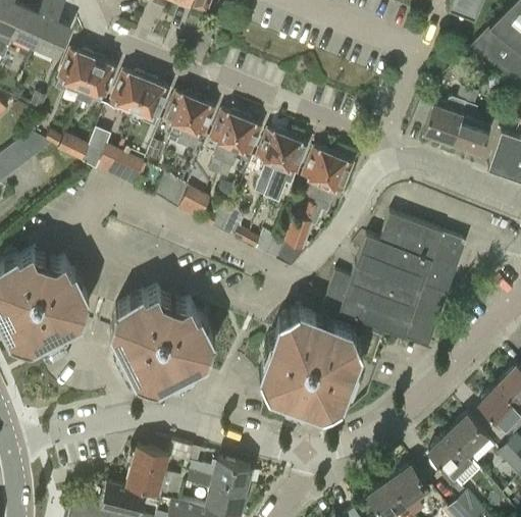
[(13,0),(0,0),(0,2),(0,55),(4,57),(12,38),(11,37),(22,13),(24,6),(13,1),(13,0)]
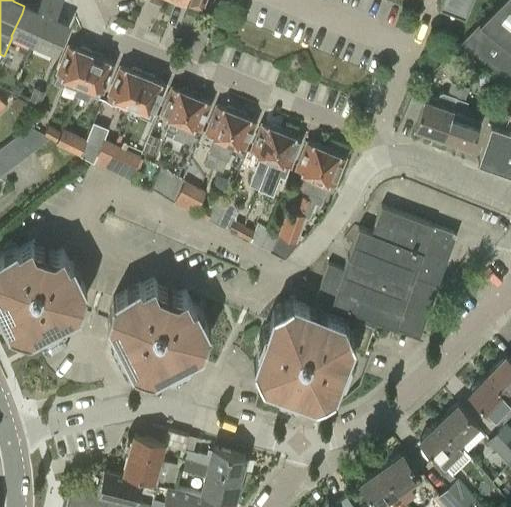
[(11,36),(12,37),(32,46),(36,38),(52,0),(41,0),(36,12),(24,6),(22,13),(11,36)]
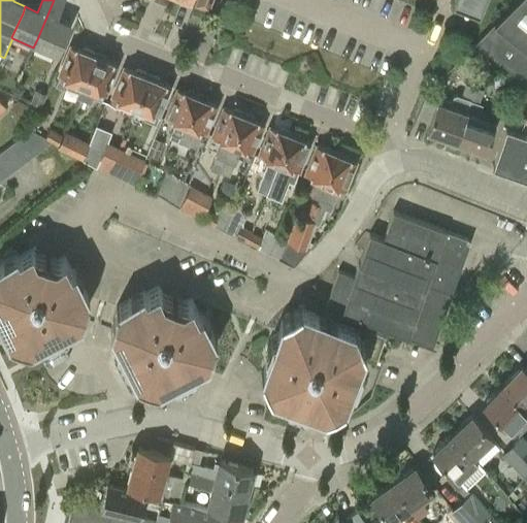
[(65,1),(63,0),(54,0),(37,39),(33,47),(56,58),(69,27),(57,21),(65,1)]
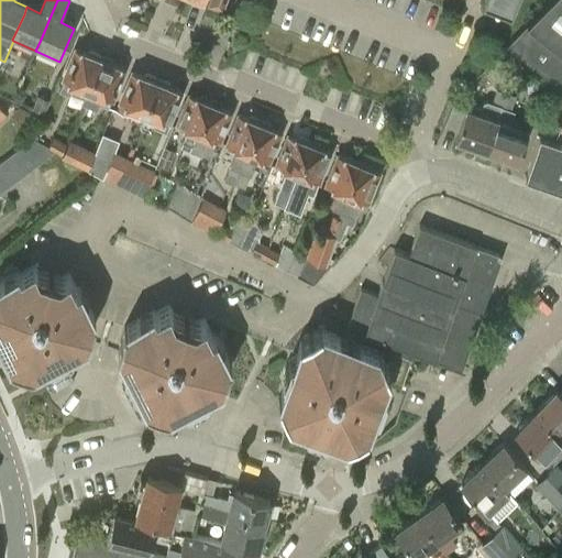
[(210,0),(208,8),(221,13),(226,0),(488,0),(483,13),(511,24),(520,0),(210,0)]
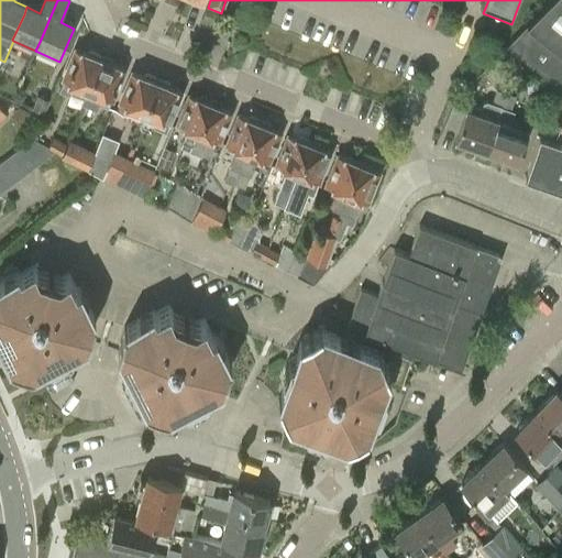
[(557,86),(558,87),(561,91),(561,0),(557,0),(495,63),(557,86)]
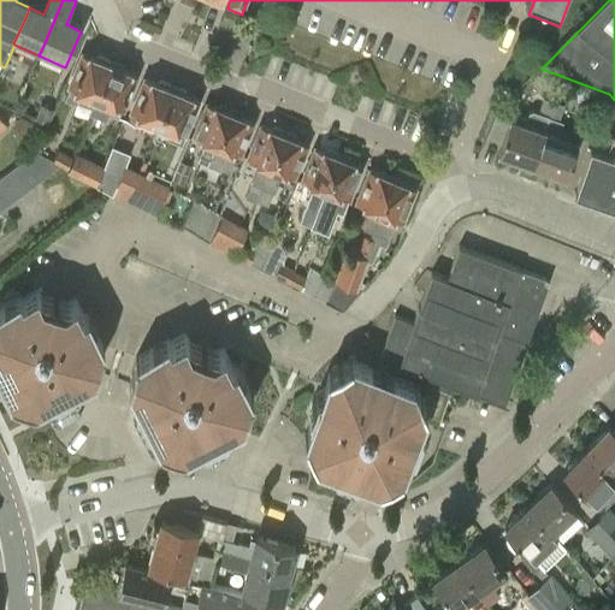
[(83,57),(69,92),(66,95),(69,96),(65,106),(76,111),(78,105),(92,111),(110,67),(83,57)]
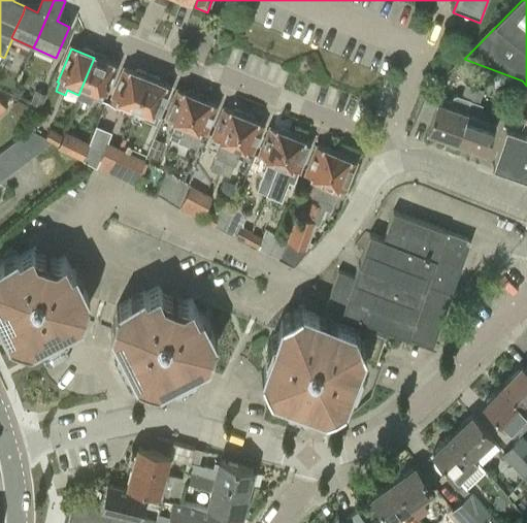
[(116,67),(94,58),(78,95),(75,103),(92,109),(94,104),(101,107),(116,67)]
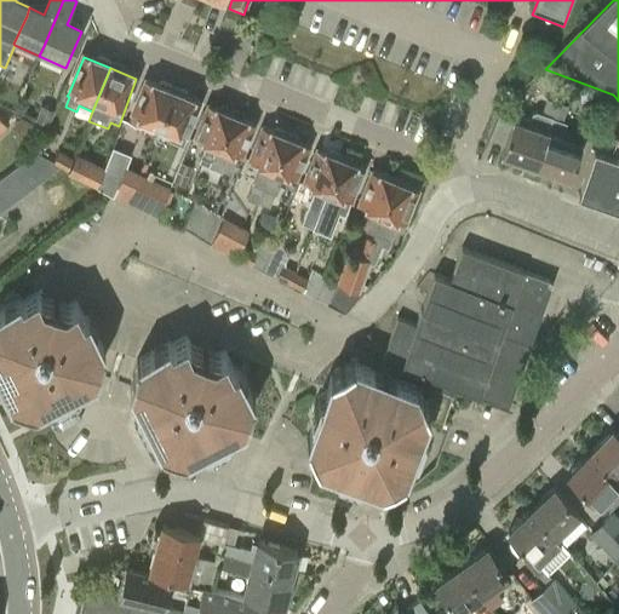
[(132,118),(159,130),(173,93),(145,82),(132,118)]
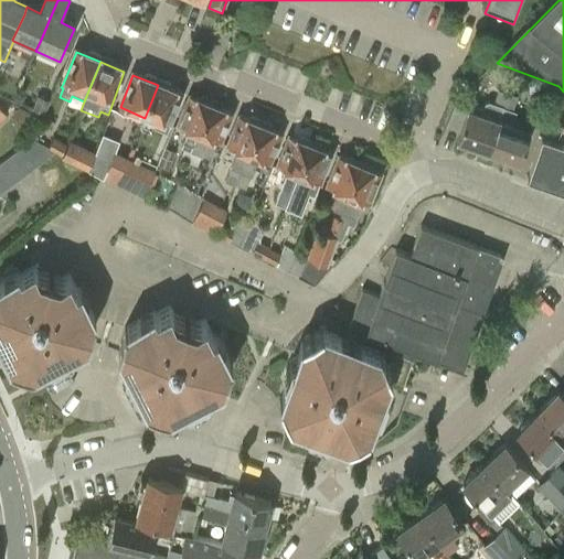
[(182,96),(158,85),(145,118),(169,127),(182,96)]
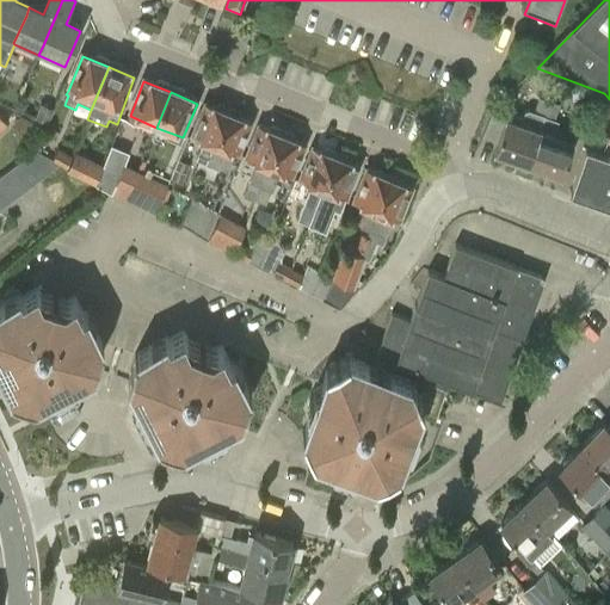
[(591,135),(596,136),(608,141),(609,137),(609,99),(605,94),(591,135)]
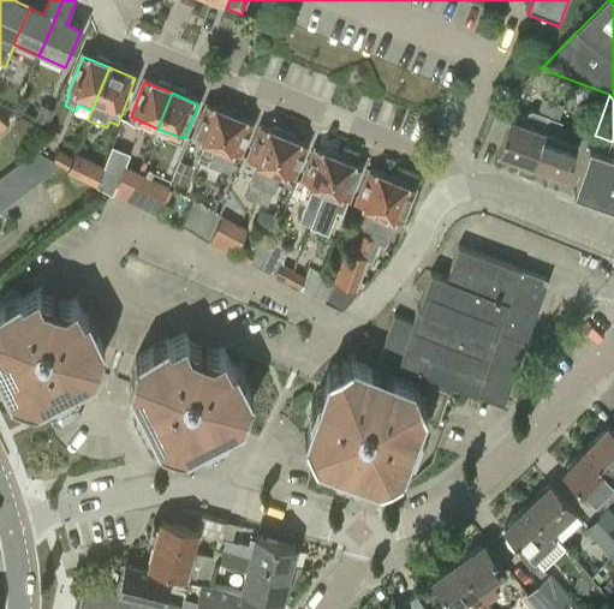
[(495,157),(531,169),(547,119),(549,113),(531,107),(526,120),(519,118),(516,120),(514,120),(511,121),(511,123),(495,118),(484,142),(499,147),(495,157)]
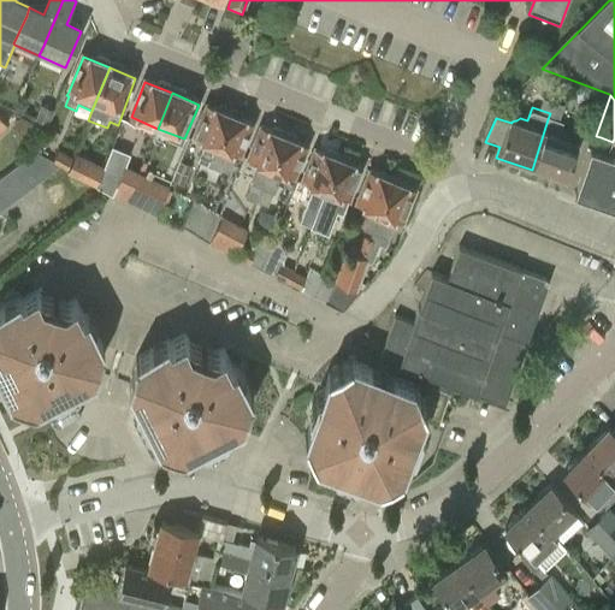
[(199,165),(210,170),(211,166),(230,117),(207,108),(194,141),(206,146),(199,165)]
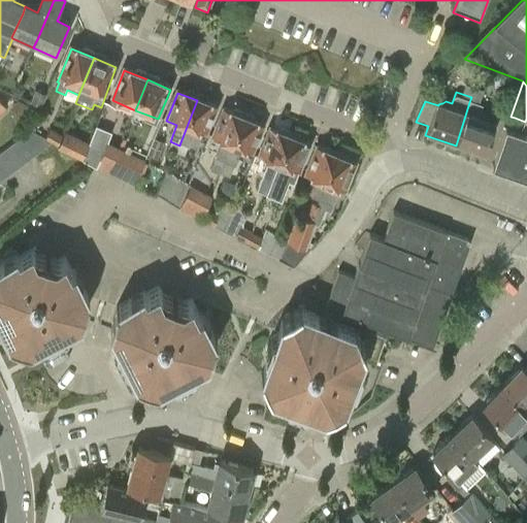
[(512,102),(501,99),(494,121),(504,124),(512,102)]
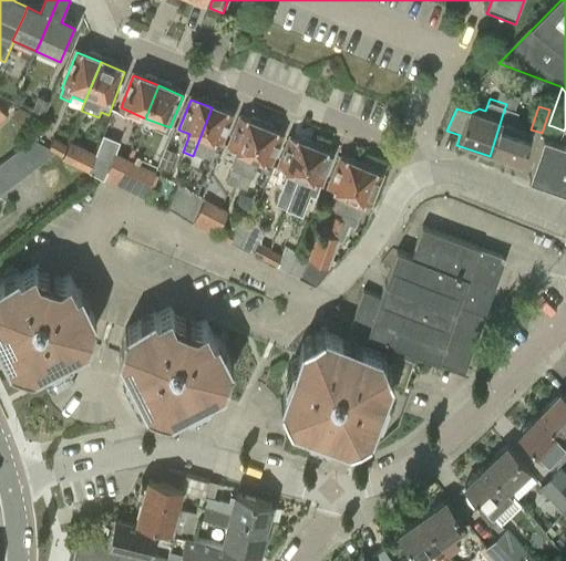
[(233,116),(212,107),(194,153),(193,156),(202,159),(209,142),(219,146),(233,116)]
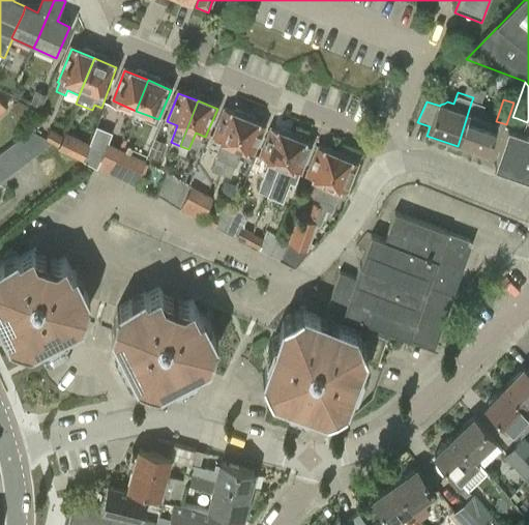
[(0,119),(8,112),(0,101),(0,119)]
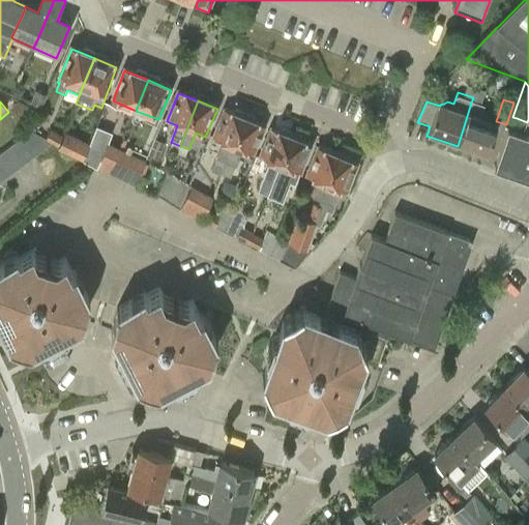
[(479,106),(471,103),(458,146),(486,155),(495,125),(475,119),(479,106)]
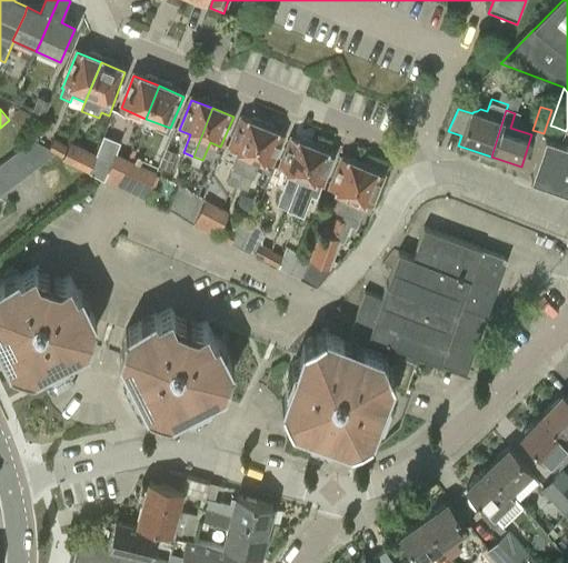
[(229,150),(241,154),(228,187),(238,190),(243,177),(262,129),(242,120),(229,150)]
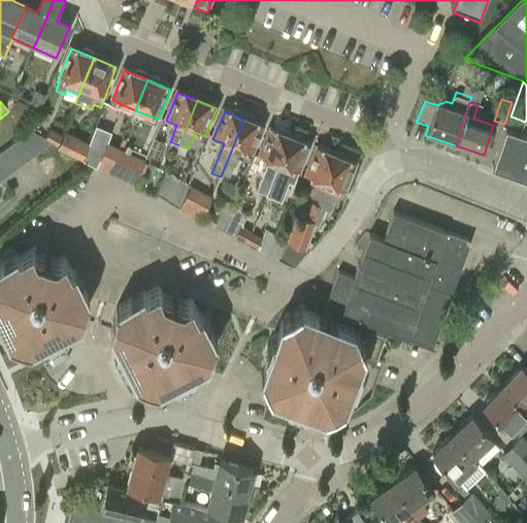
[(526,119),(525,122),(515,118),(513,124),(511,123),(507,131),(505,130),(492,169),(523,181),(526,170),(526,119)]
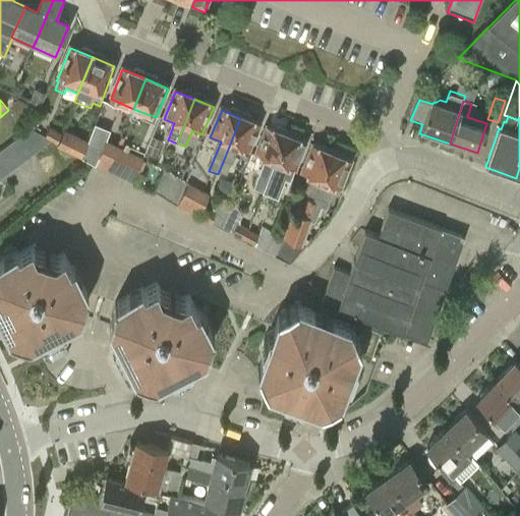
[(223,162),(231,166),(238,150),(248,153),(260,125),(240,118),(223,162)]
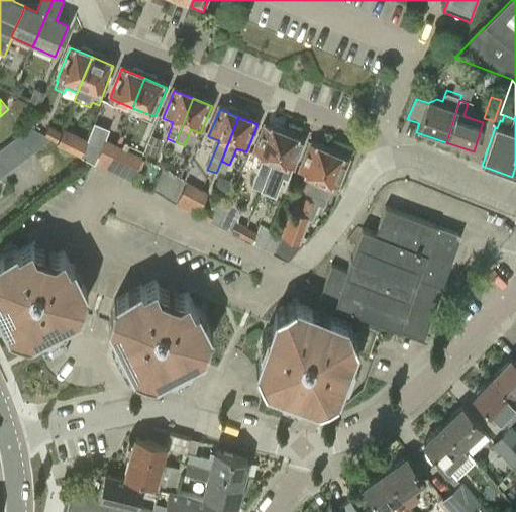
[(89,141),(82,158),(92,163),(92,164),(106,171),(116,148),(106,143),(110,132),(95,126),(89,141)]
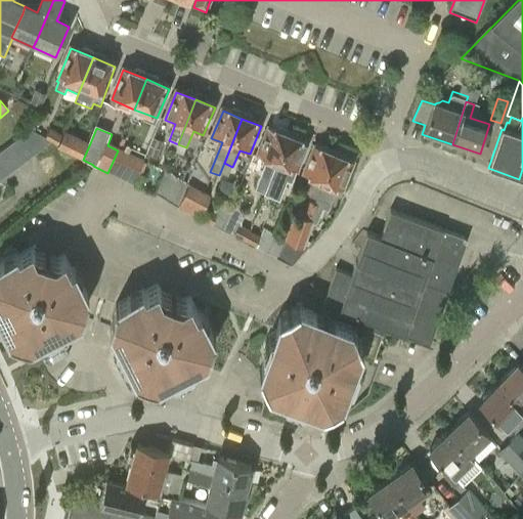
[(260,178),(269,181),(288,137),(269,129),(257,158),(267,162),(260,178)]
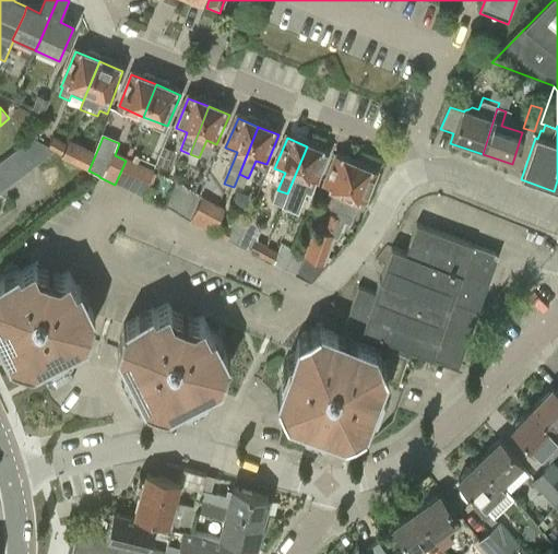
[(47,149),(61,156),(66,148),(51,140),(47,149)]
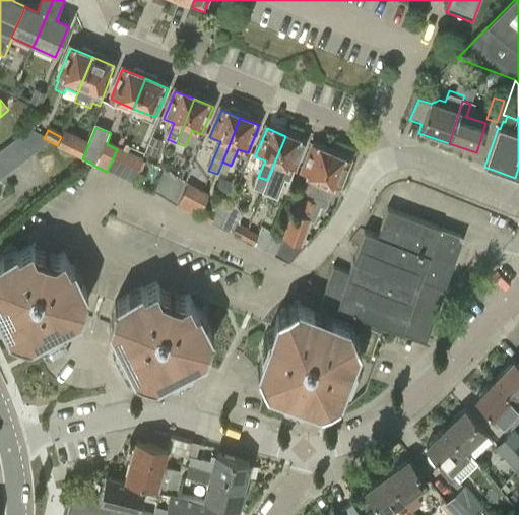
[(61,137),(57,145),(82,158),(89,142),(64,131),(61,137)]
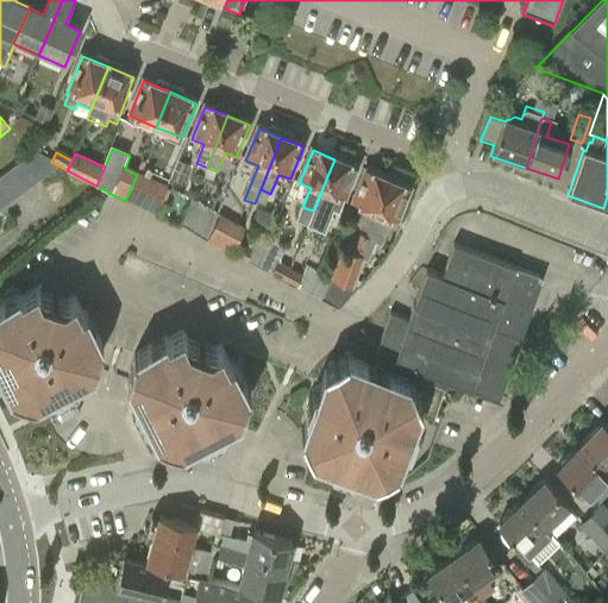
[(52,164),(36,156),(0,183),(0,213),(62,169),(52,164)]
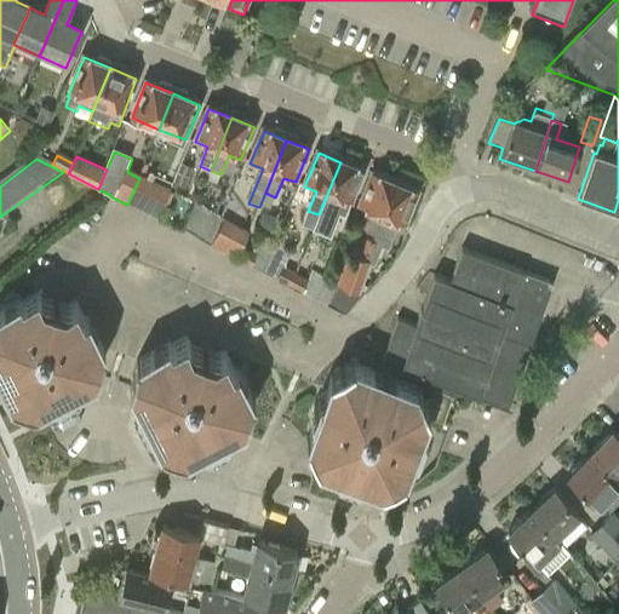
[(364,171),(340,162),(319,214),(331,219),(338,200),(350,205),(364,171)]
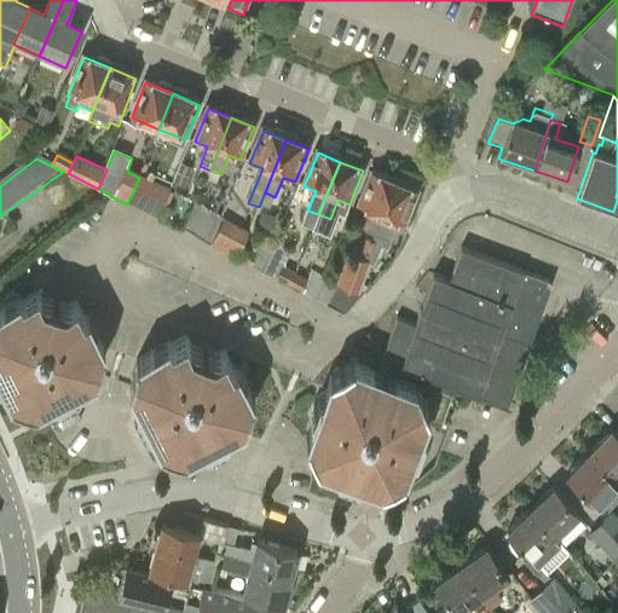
[(192,172),(182,167),(173,185),(185,190),(192,172)]
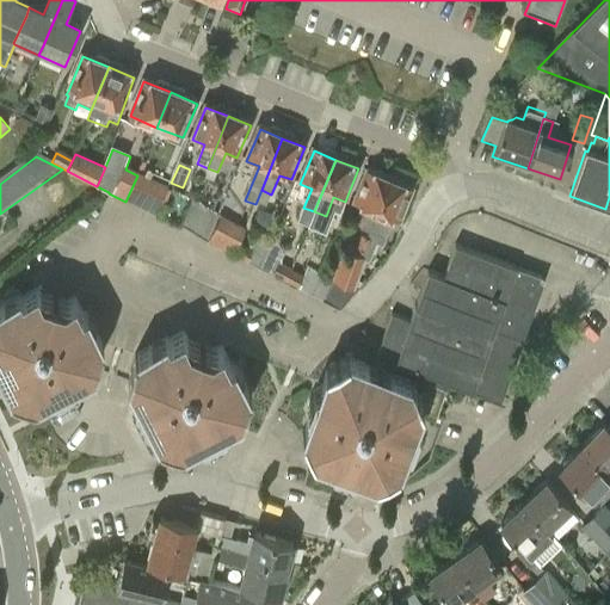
[(358,229),(368,234),(369,234),(389,181),(368,173),(355,204),(367,209),(358,229)]
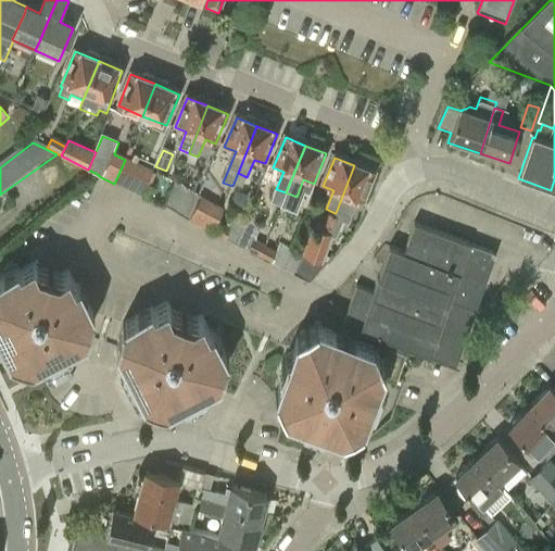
[(125,160),(114,184),(140,197),(153,174),(125,160)]
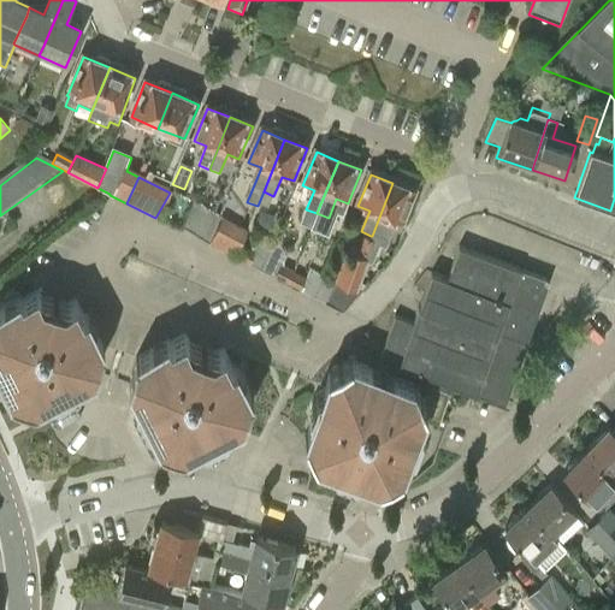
[(415,191),(392,183),(372,236),(371,236),(370,241),(360,237),(355,250),(374,258),(379,246),(385,248),(388,242),(385,241),(394,221),(402,225),(415,191)]
